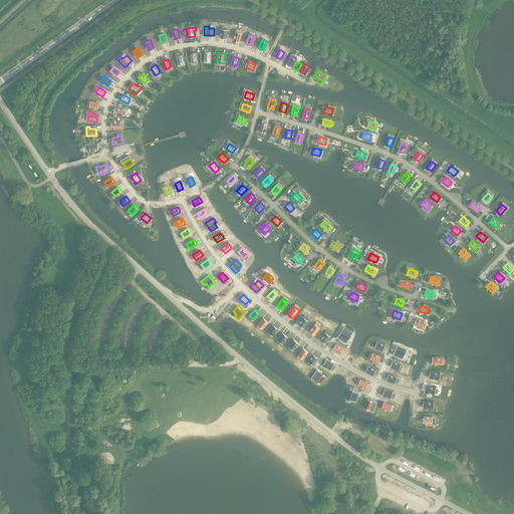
[(298,311),(293,318),(298,322),(303,315),(298,311)]
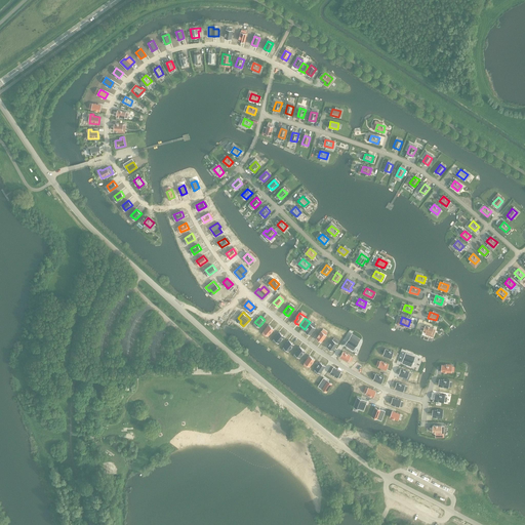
[(310,324),(305,331),(309,333),(310,334),(315,327),(310,324)]
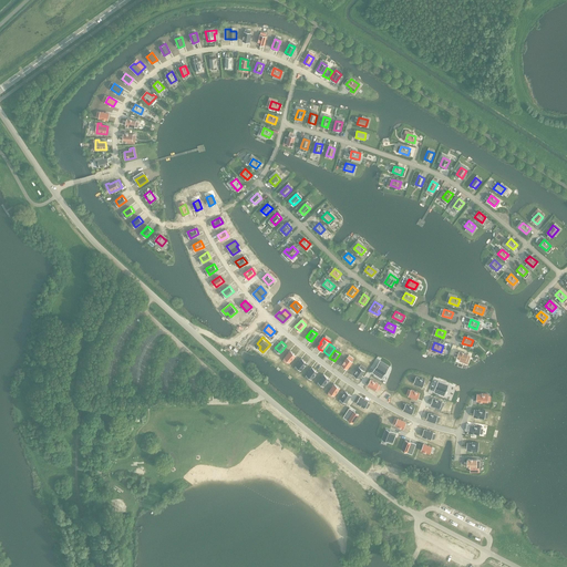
[(291,351),(285,358),(289,362),(296,356),(291,351)]
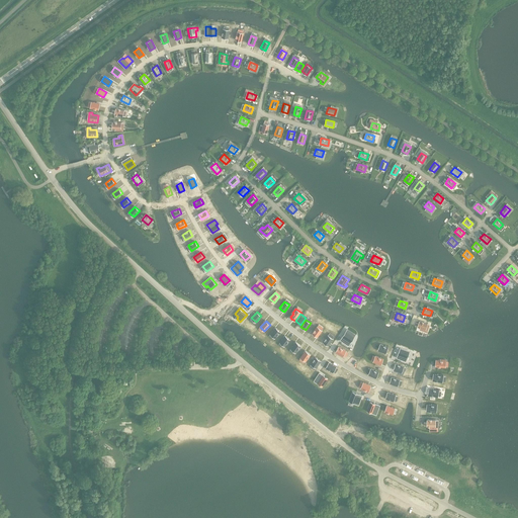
[(418,326),(418,327),(425,329),(427,324),(420,321),(419,323),(418,326)]
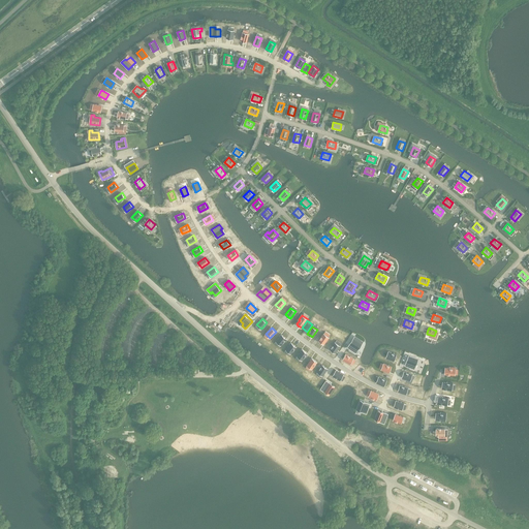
[(323,334),(319,340),(322,343),(323,344),(329,337),(323,334)]
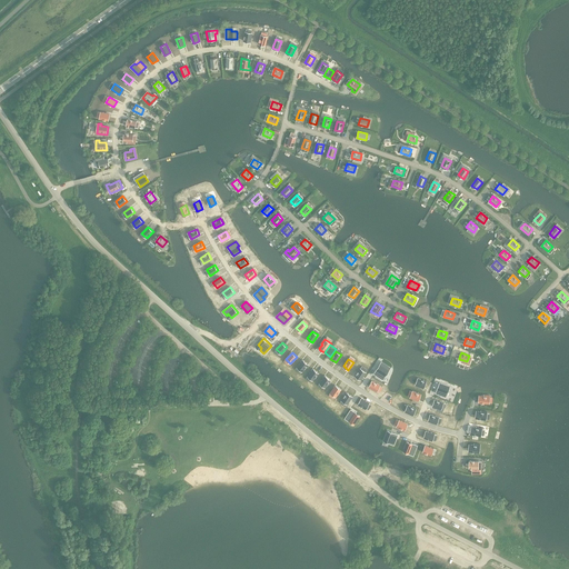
[(303,360),(297,367),(302,371),(308,363),(303,360)]
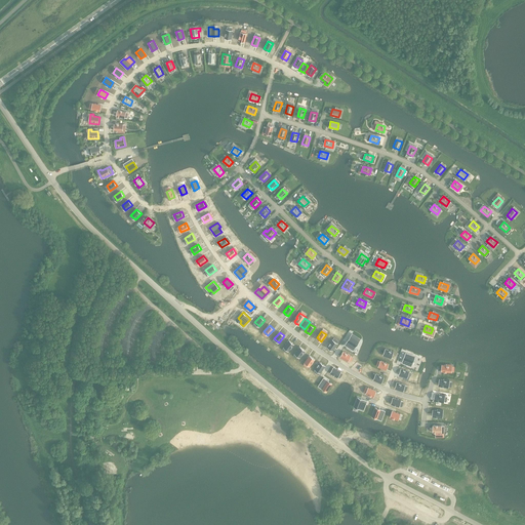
[(351,336),(345,345),(351,349),(354,345),(356,346),(359,341),(351,336)]
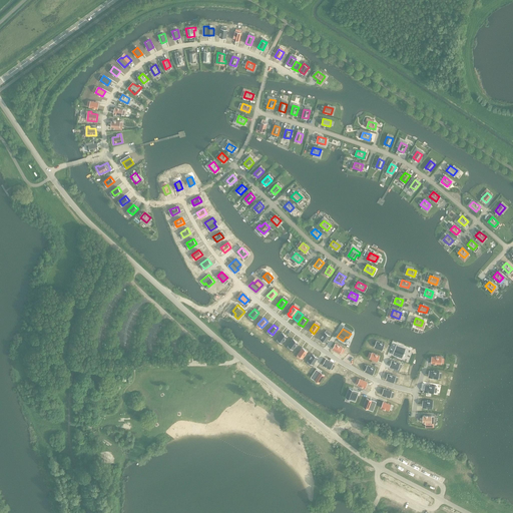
[(325,332),(321,339),(325,342),(330,336),(325,332)]
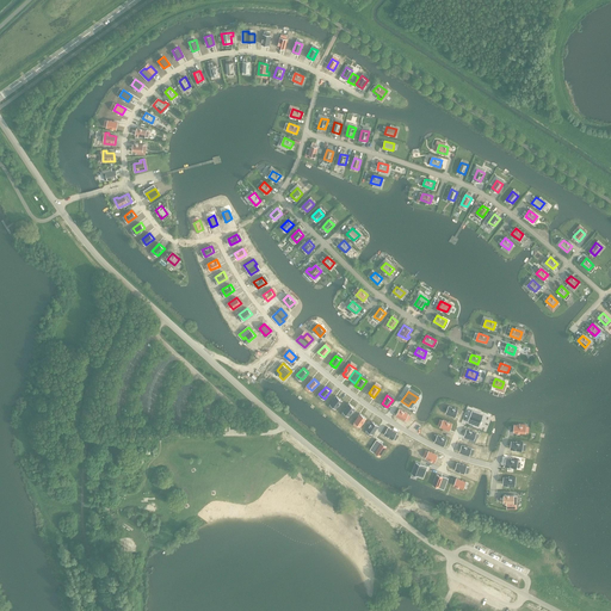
[(337,396),(331,403),(333,406),(335,408),(343,400),(337,396)]
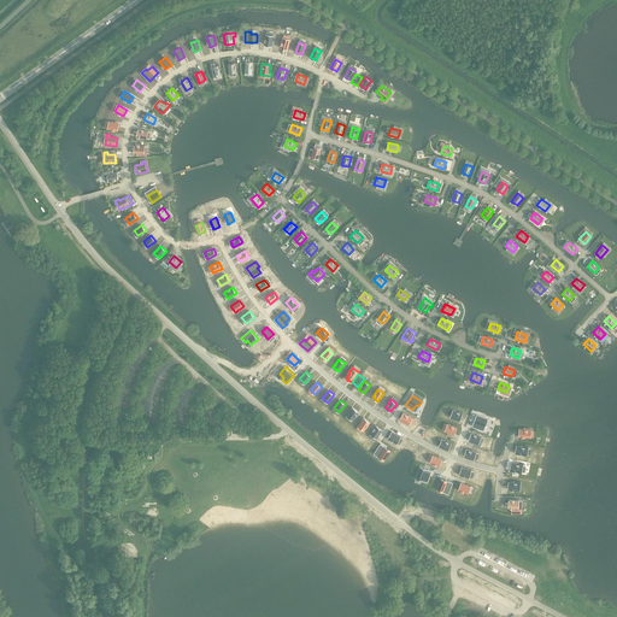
[(353,407),(347,416),(352,419),(358,412),(353,407)]
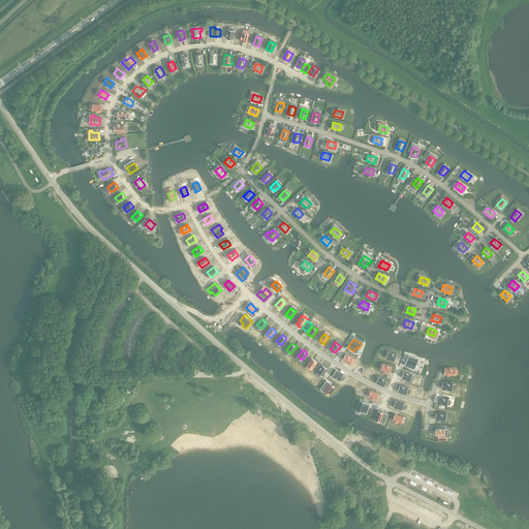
[(389,351),(386,358),(394,361),(397,354),(389,351)]
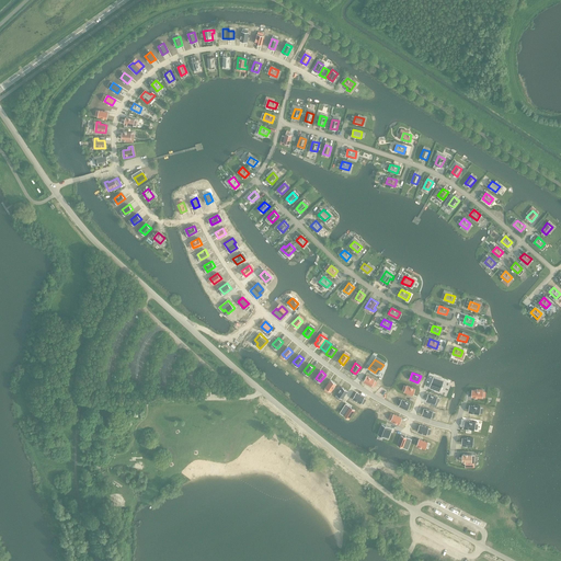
[(367,376),(364,381),(371,386),(375,380),(367,376)]
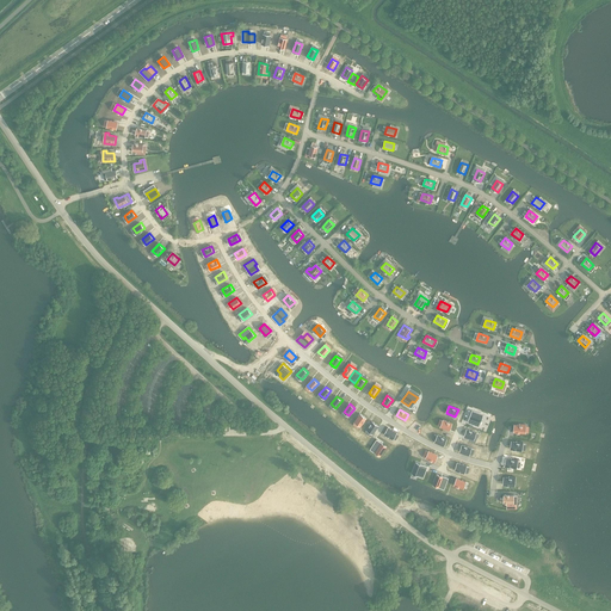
[(471,411),(468,421),(476,425),(479,419),(481,420),(482,415),(471,411)]
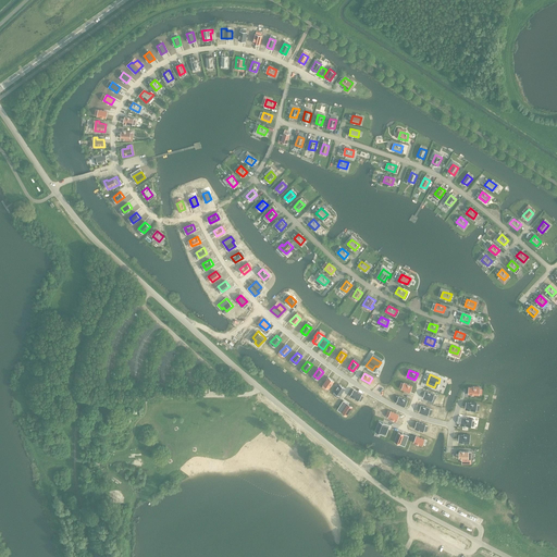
[(329,378),(323,384),(329,388),(334,381),(329,378)]
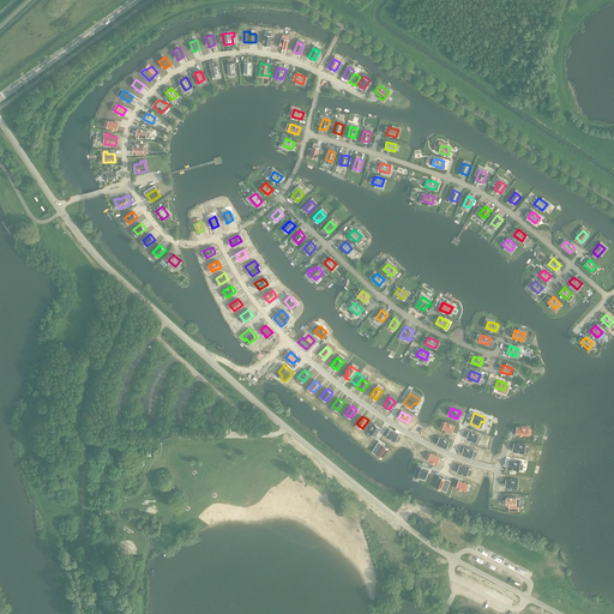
[(445,422),(443,428),(452,432),(455,426),(445,422)]
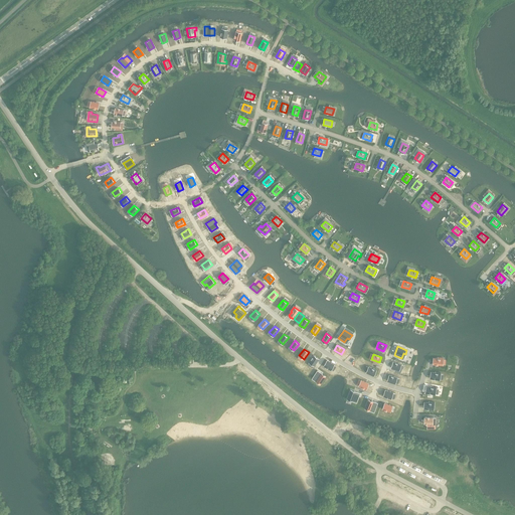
[(314,355),(309,362),(314,365),(319,358),(314,355)]
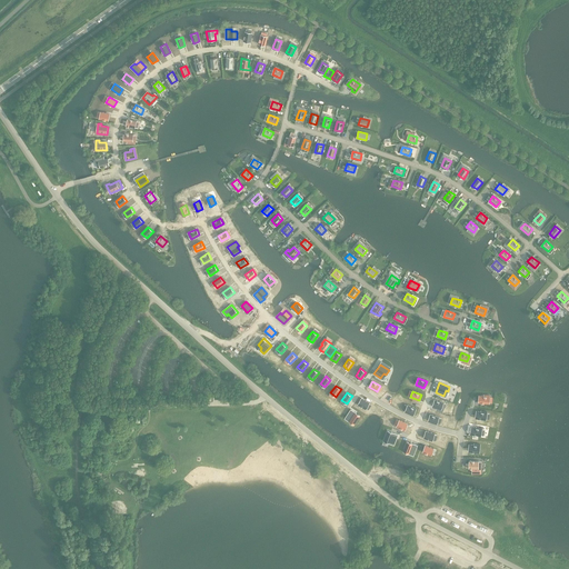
[(361,398),(358,403),(366,409),(369,402),(361,398)]
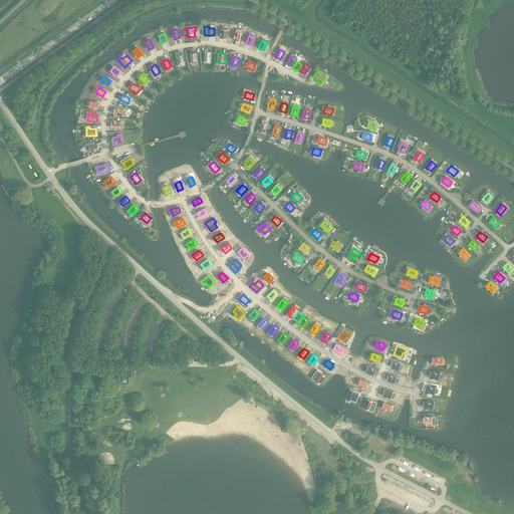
[(393,360),(391,366),(399,369),(401,363),(393,360)]
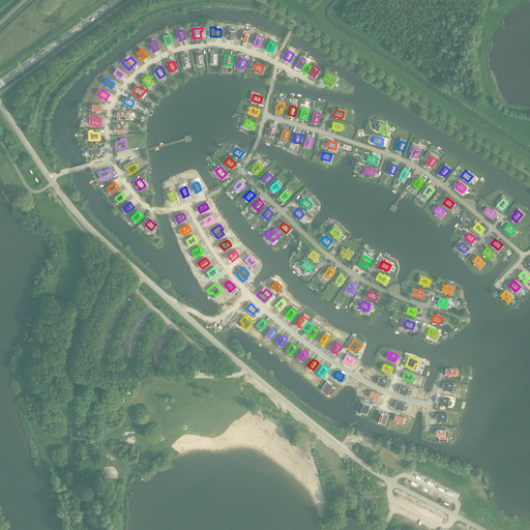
[(380,377),(377,383),(385,386),(387,381),(380,377)]
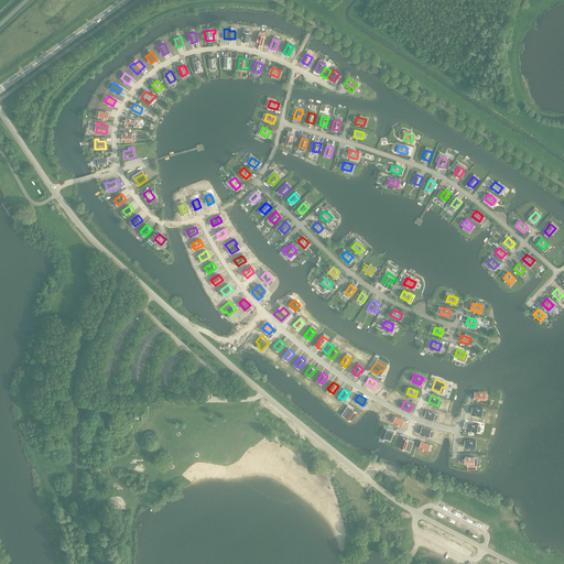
[(348,405),(343,414),(347,418),(348,415),(353,419),(357,412),(348,405)]
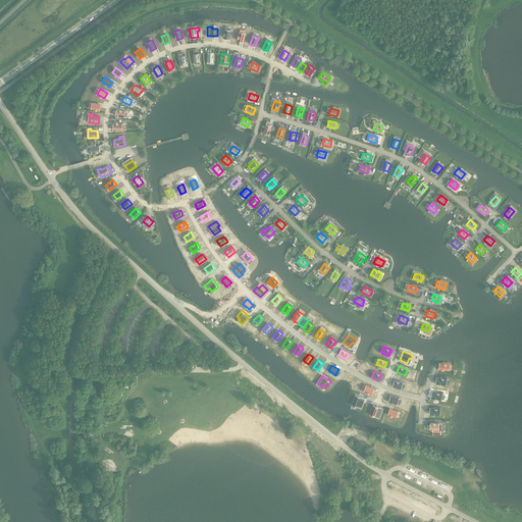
[(395,380),(393,385),(401,388),(403,382),(395,380)]
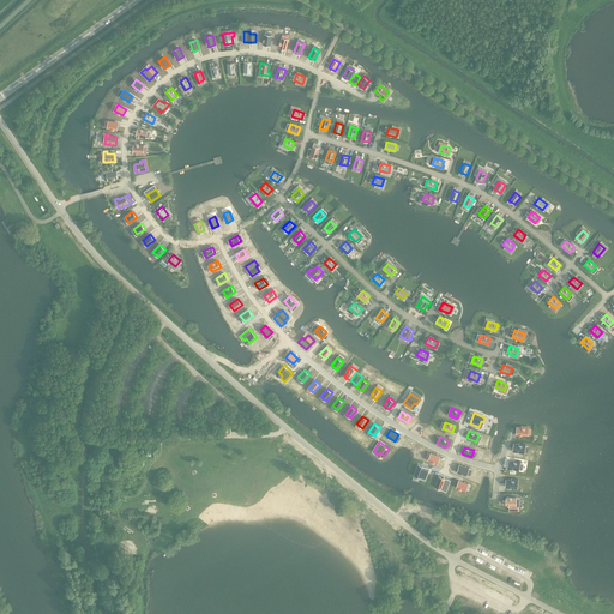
[(431,453),(428,459),(437,464),(440,457),(431,453)]
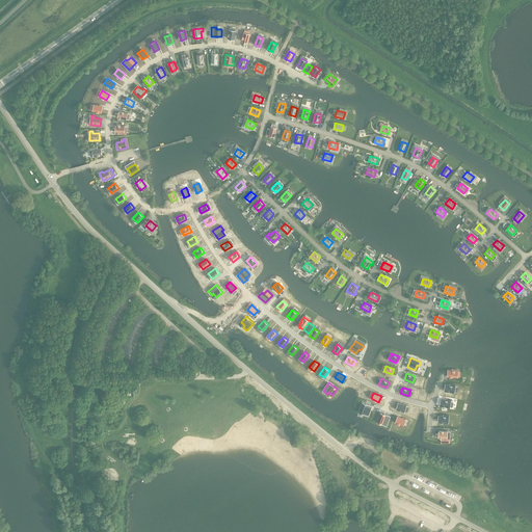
[(363,403),(360,410),(365,411),(364,414),(369,416),(372,406),(363,403)]
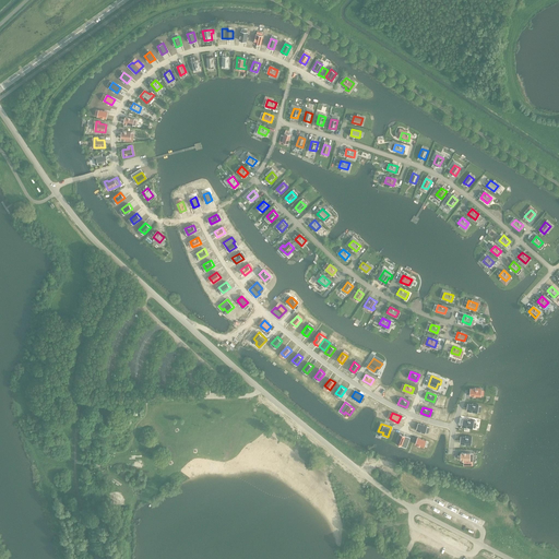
[(418,424),(416,430),(425,432),(427,426),(418,424)]
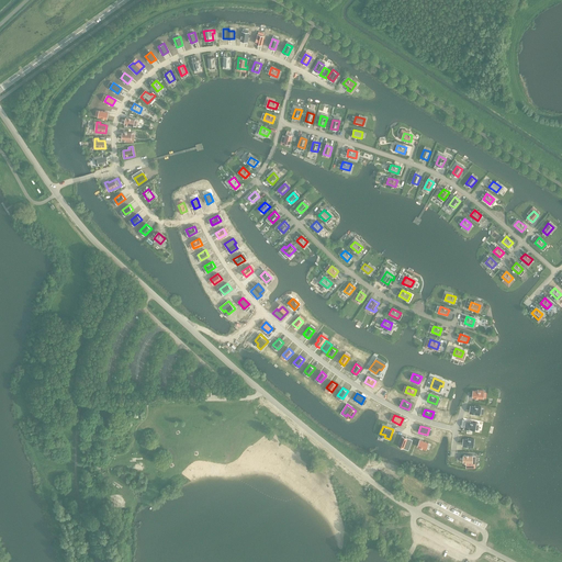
[(403,436),(400,444),(405,446),(404,448),(408,450),(413,440),(403,436)]
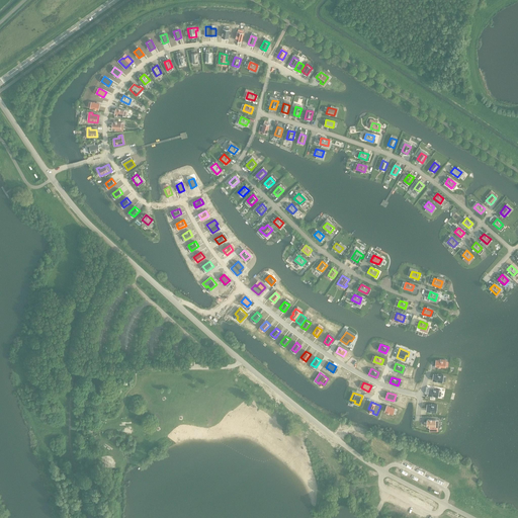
[(386,406),(384,411),(393,414),(395,409),(386,406)]
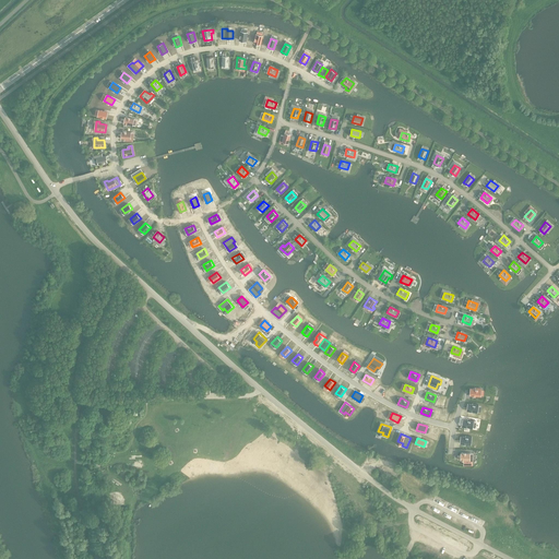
[(458,455),(458,459),(461,459),(461,460),(463,460),(463,463),(473,463),(473,453),(471,453),(471,452),(461,452),(461,455),(458,455)]
